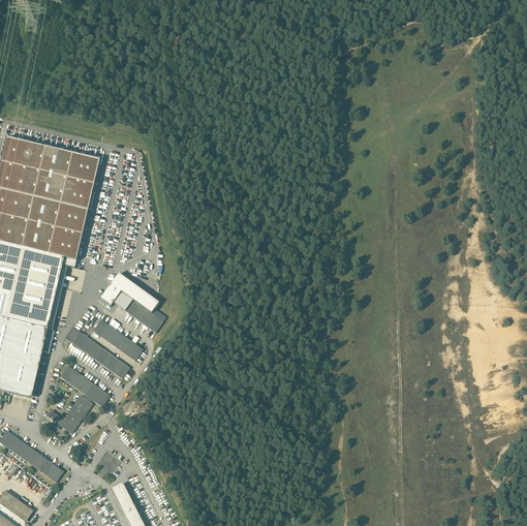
[(75,259),(99,159),(5,136),(0,158),(0,241),(63,256),(75,259)]
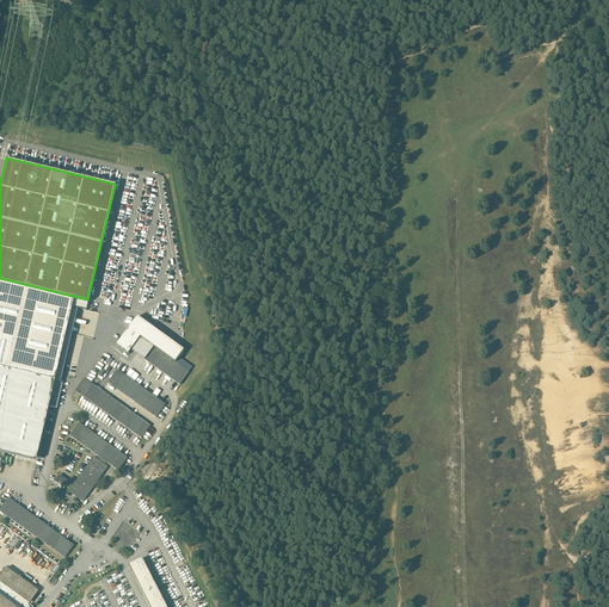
[(0,451),(35,459),(73,296),(0,278),(0,451)]
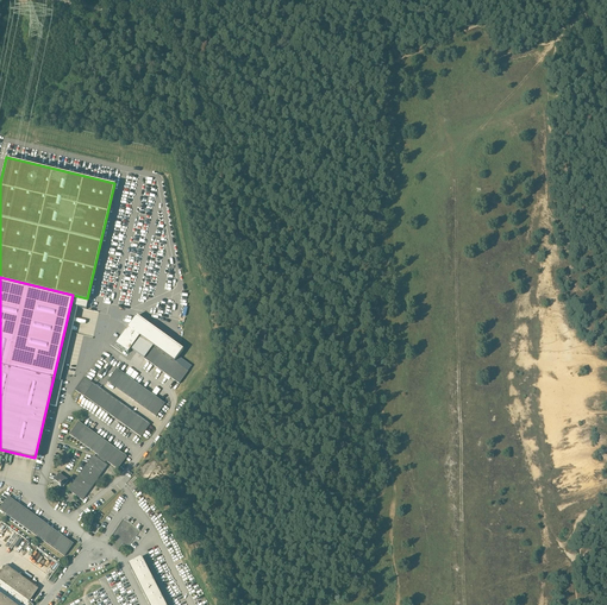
[(182,345),(136,310),(113,339),(126,348),(129,345),(175,380),(189,361),(176,352),(182,345)]
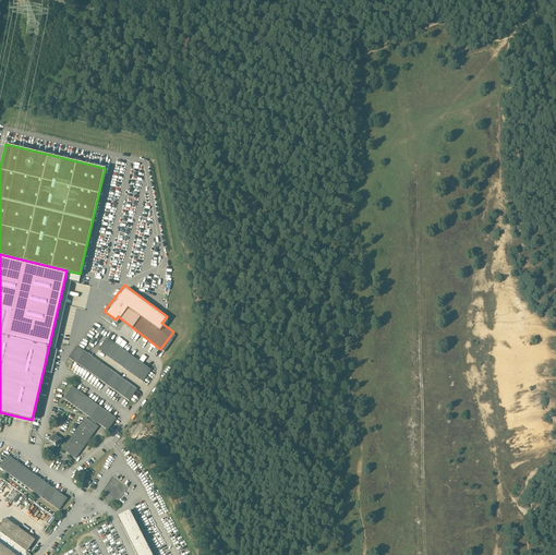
[(148,366),(105,335),(96,347),(140,378),(148,366)]
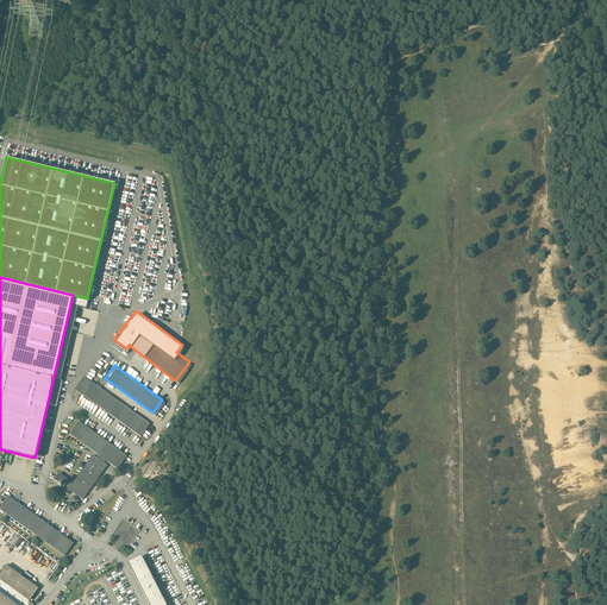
[(146,421),(81,373),(73,386),(138,433),(146,421)]
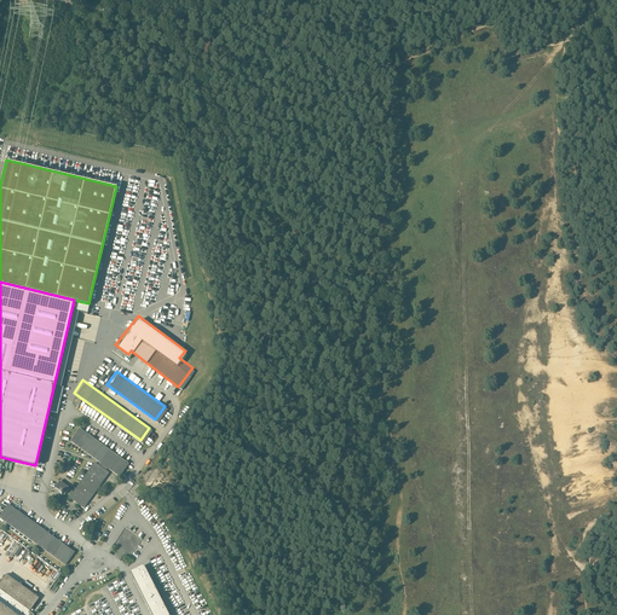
[(125,460),(76,425),(67,439),(97,459),(105,465),(116,473),(125,460)]
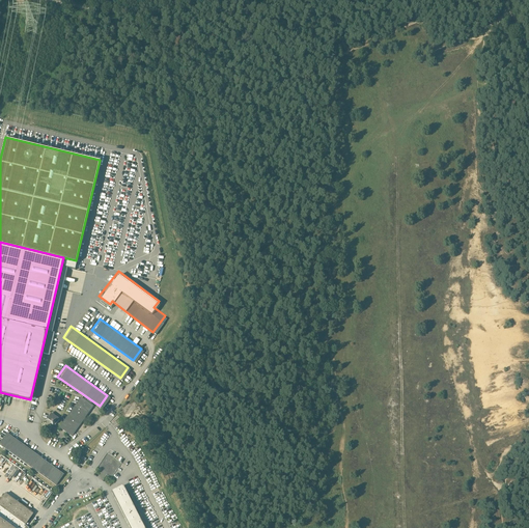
[(81,396),(79,394),(57,424),(70,433),(90,404),(88,401),(81,396)]
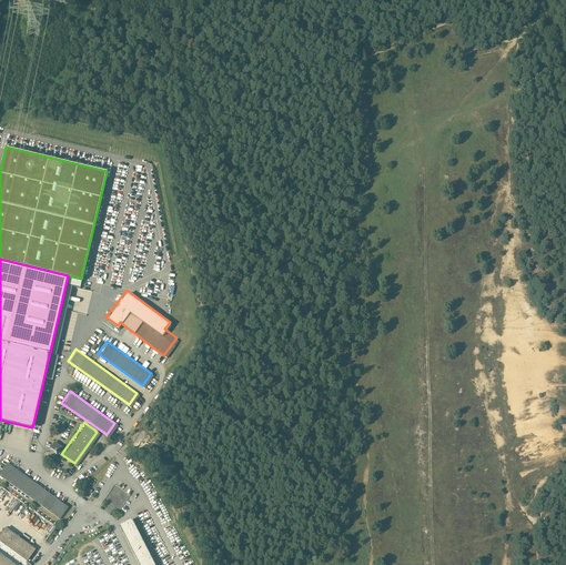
[(61,445),(52,439),(47,445),(53,449),(52,451),(54,452),(56,451),(57,451),(61,445)]
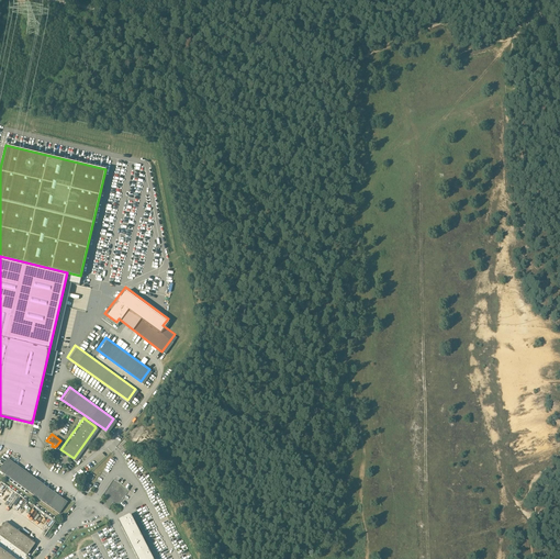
[(65,499),(4,456),(0,461),(0,470),(56,511),(65,499)]
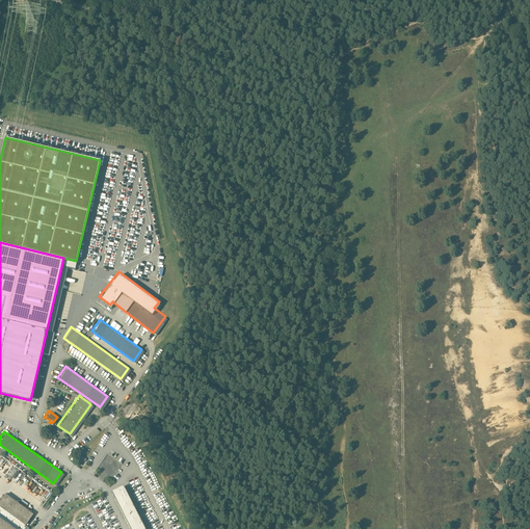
[(131,528),(147,528),(123,481),(110,487),(131,528)]
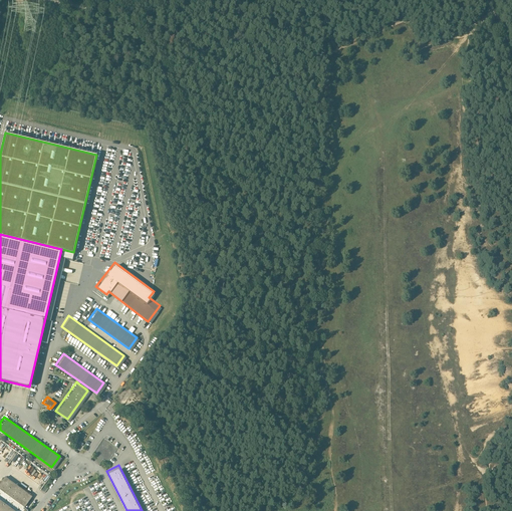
[(0,510),(24,510),(26,509),(23,508),(31,496),(4,477),(0,482),(0,510)]
